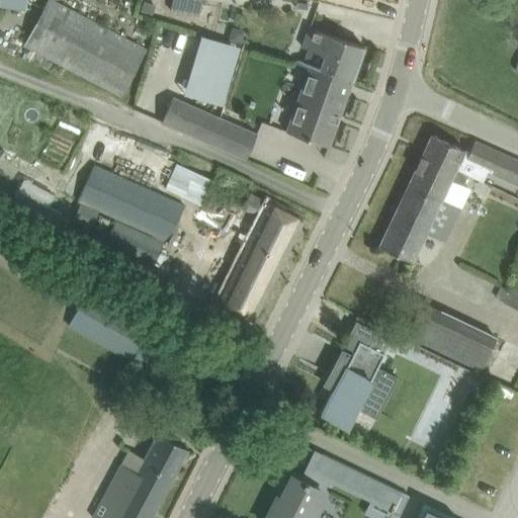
[(0,0),(0,5),(25,9),(26,0),(0,0)]
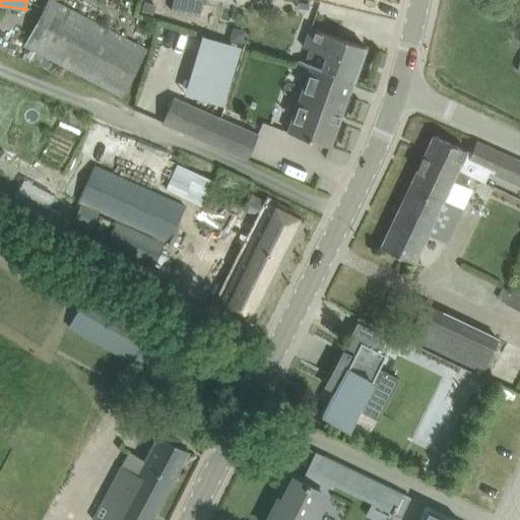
[(26,46),(121,94),(144,51),(50,0),(26,46)]
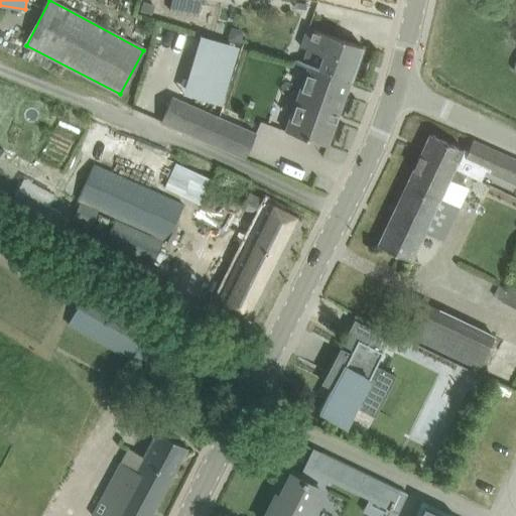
[(170,0),(169,10),(199,15),(201,0),(170,0)]
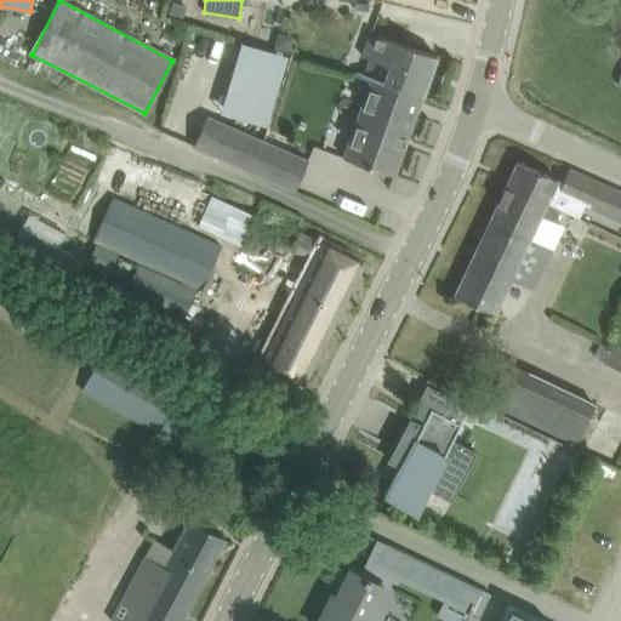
[(184,7),(172,3),(169,15),(181,18),(184,7)]
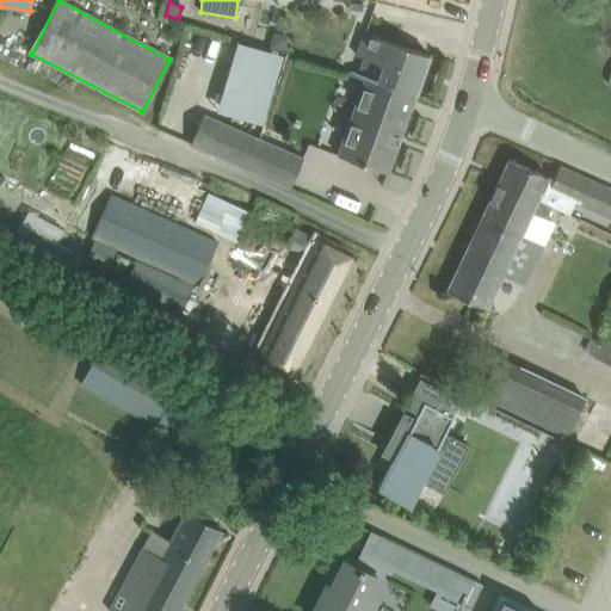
[(383,65),(377,80),(415,94),(430,55),(365,32),(357,55),(383,65)]
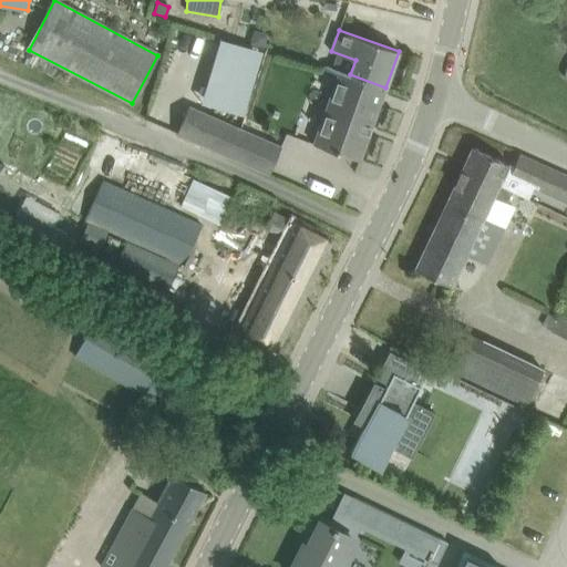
[(337,73),(312,145),(359,162),(385,88),(350,74),(326,65),(325,70),(337,73)]
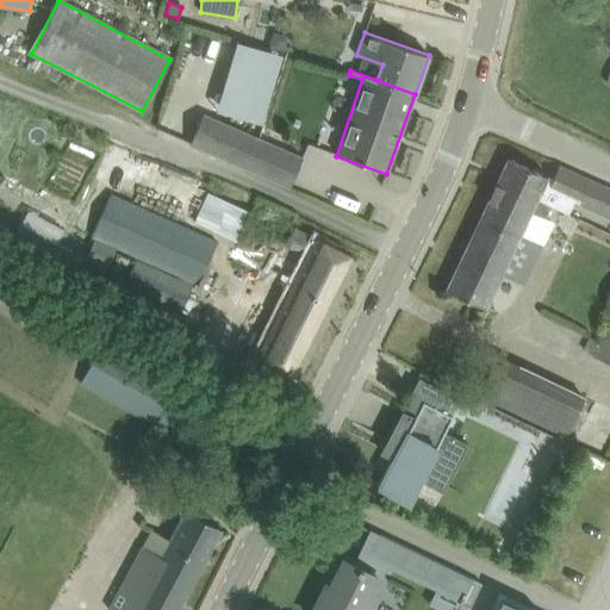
[(204,114),(190,145),(290,188),(303,157),(204,114)]
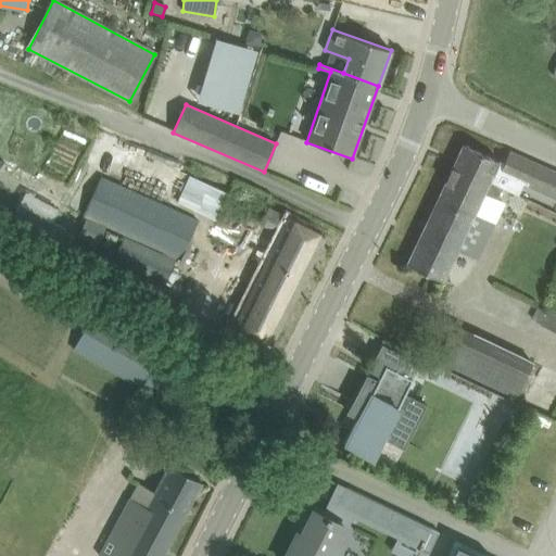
[(464,144),(454,164),(502,188),(502,187),(516,193),(520,182),(555,199),(555,173),(509,152),(504,164),(464,144)]
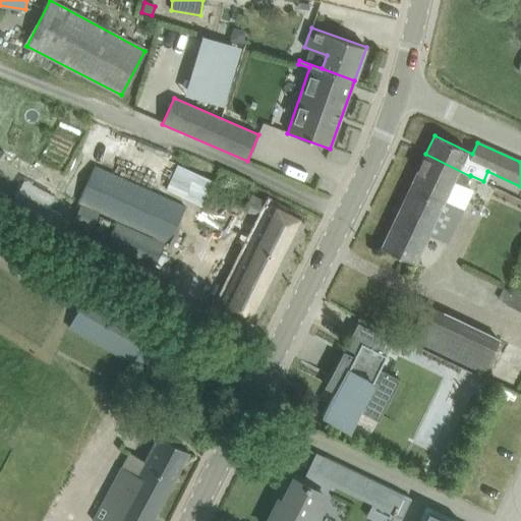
[(466,185),(470,176),(425,154),(408,191),(460,214),(472,188),(466,185)]
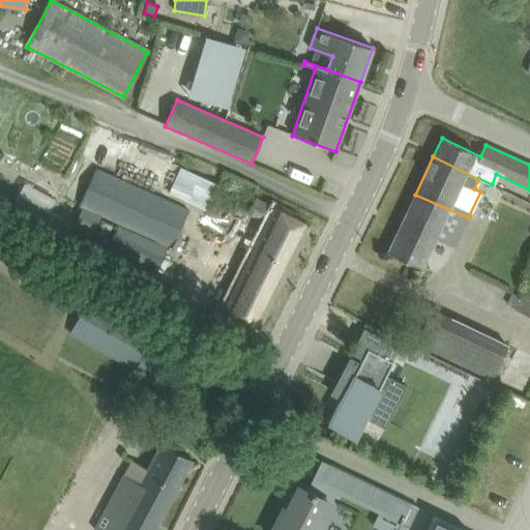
[(181,168),(170,193),(207,210),(218,185),(181,168)]
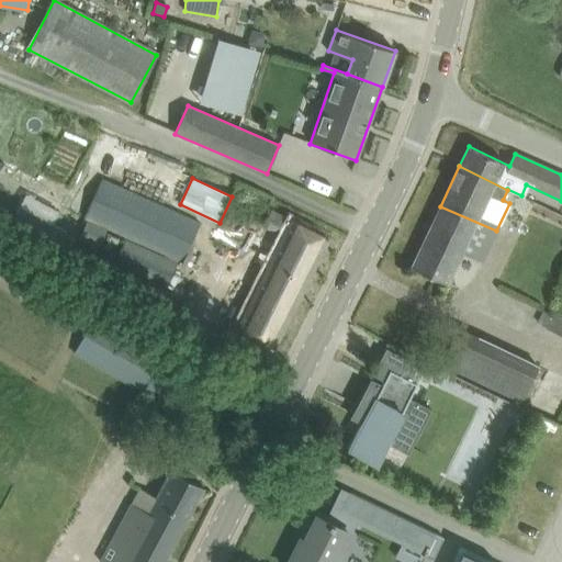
[(101,179),(85,217),(183,262),(200,224),(101,179)]
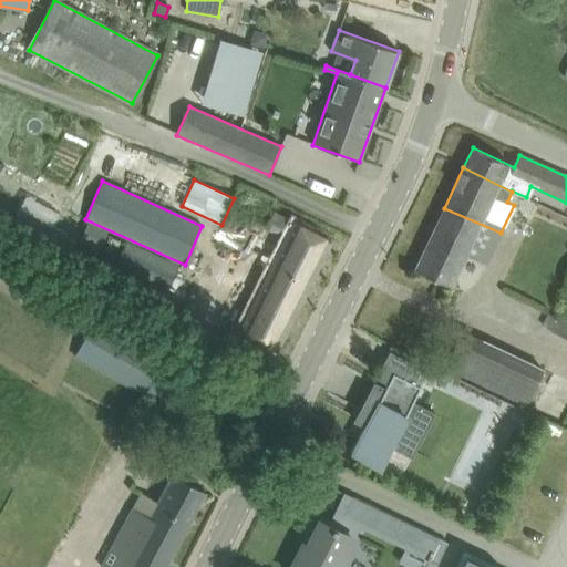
[(0,227),(7,230),(16,212),(0,204),(0,227)]
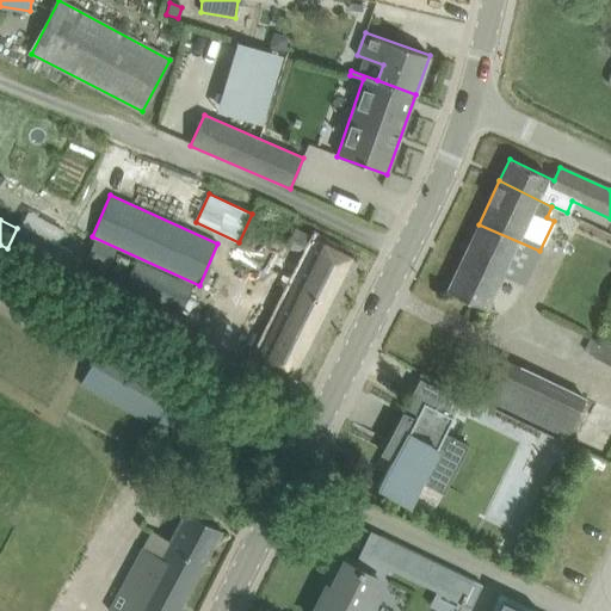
[(479,224),(446,290),(486,308),(501,275),(518,241),(479,224)]
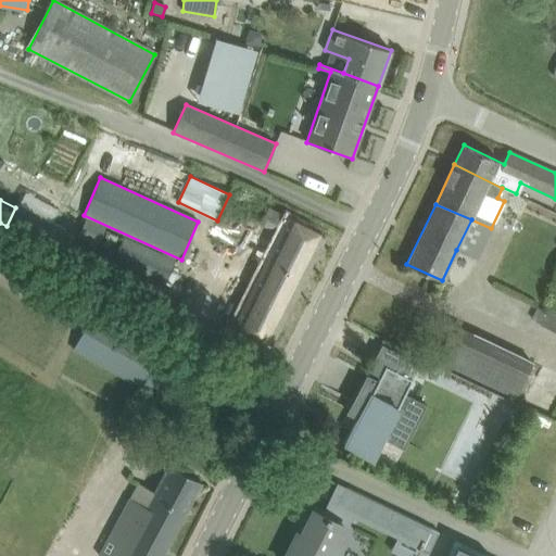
[(234,326),(251,335),(270,344),(325,237),(268,209),(261,224),(264,226),(247,265),(262,272),(234,326)]
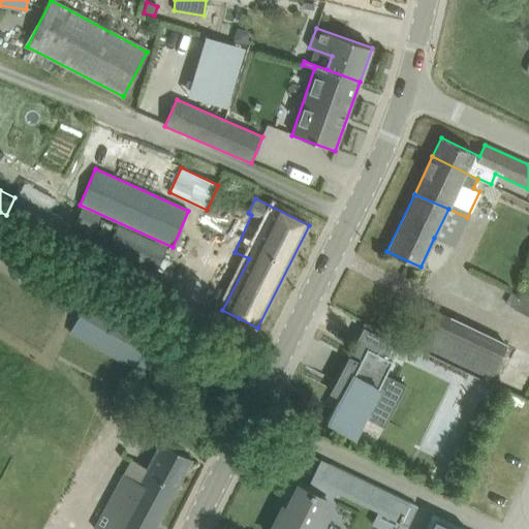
[(117,226),(107,247),(157,270),(166,249),(117,226)]
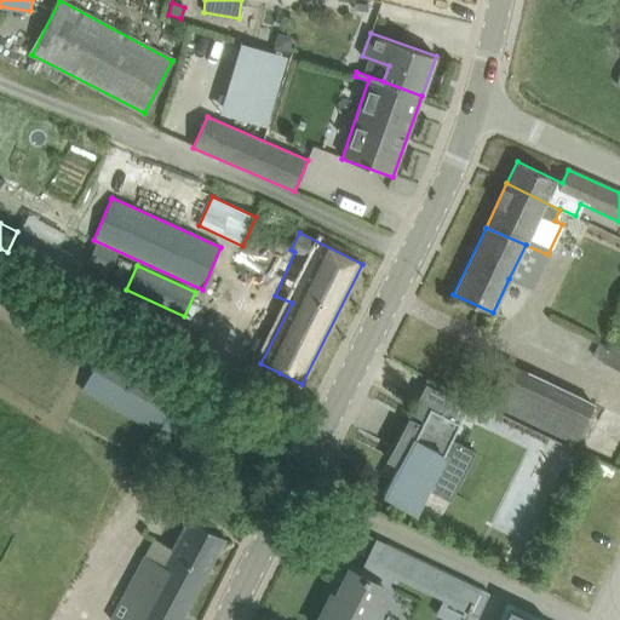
[(619,322),(609,346),(598,342),(592,356),(619,368),(619,322)]
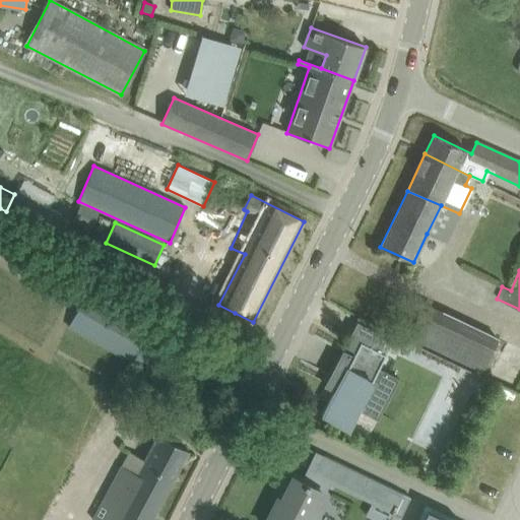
[(87,294),(69,327),(145,370),(165,336),(87,294)]
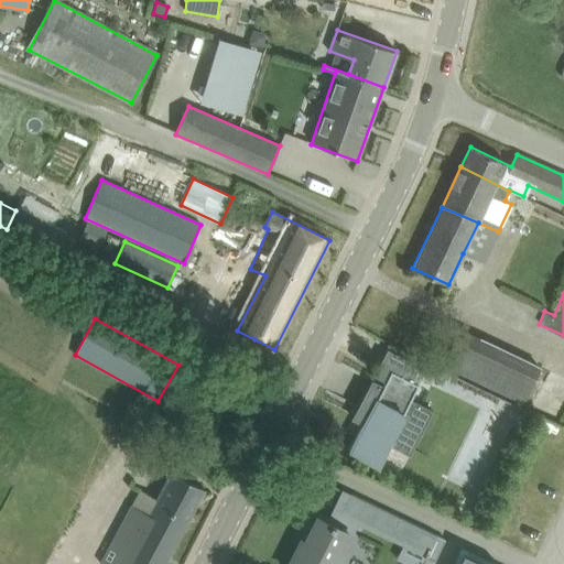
[(461,329),(443,366),(456,371),(474,336),(461,329)]
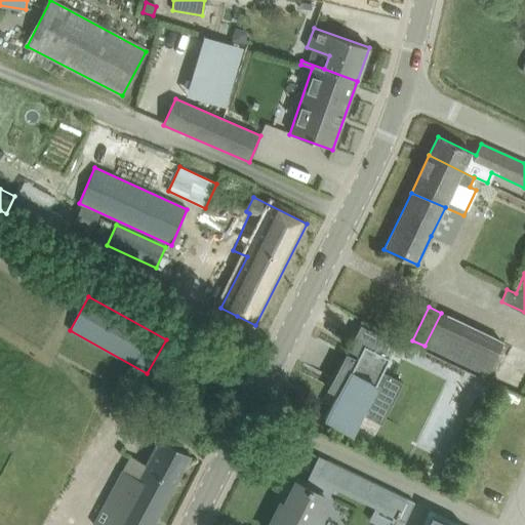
[(347,355),(323,400),(333,405),(325,419),(351,433),(369,397),(388,406),(399,385),(380,374),(390,358),(364,345),(356,360),(347,355)]
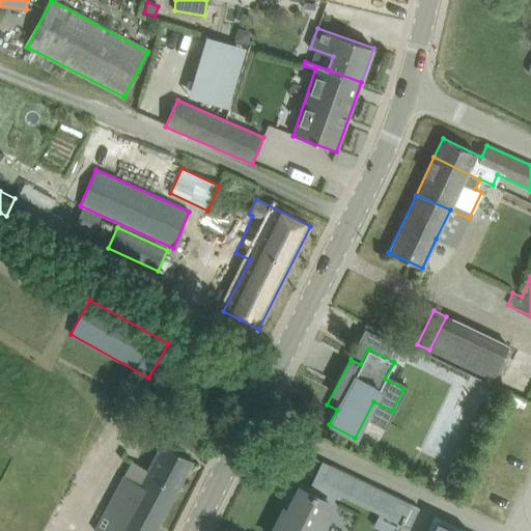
[(123,497),(105,530),(155,530),(193,460),(162,444),(147,470),(132,462),(119,485),(128,490),(123,497)]
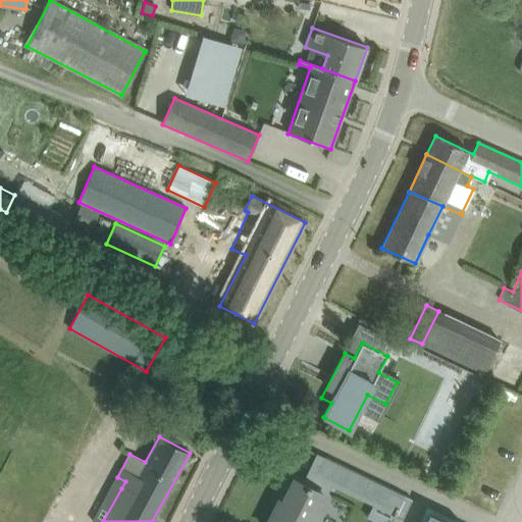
[(326,458),(318,474),(405,516),(413,500),(326,458)]
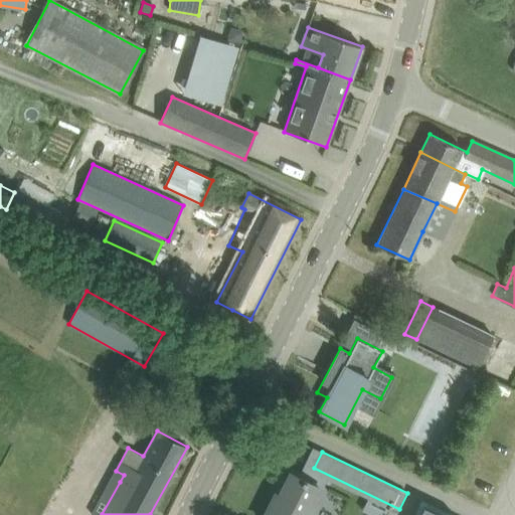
[(276,494),(266,512),(265,514),(304,514),(318,487),(291,473),(279,495),(276,494)]
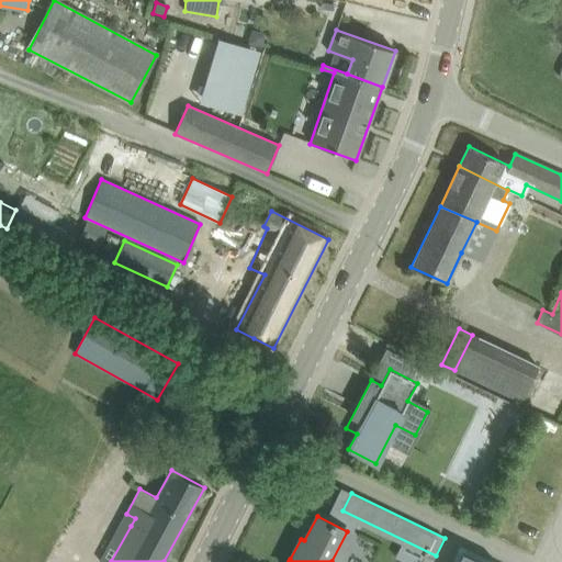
[(484,561),(462,551),(456,561),(484,561)]
